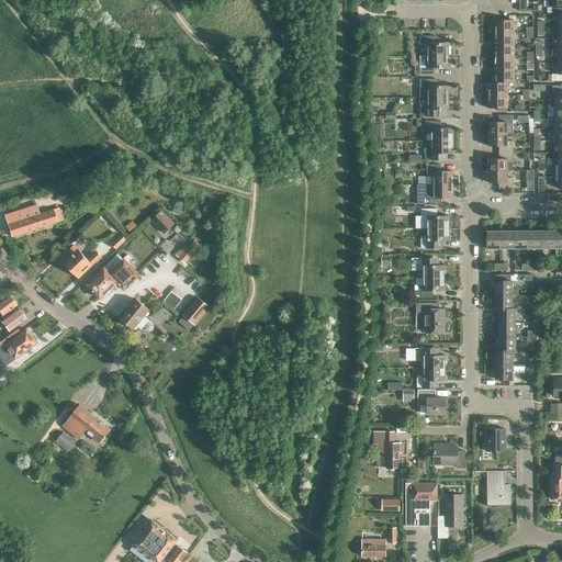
[(561,14),(561,0),(548,0),(548,8),(551,8),(551,14),(559,14),(561,14)]
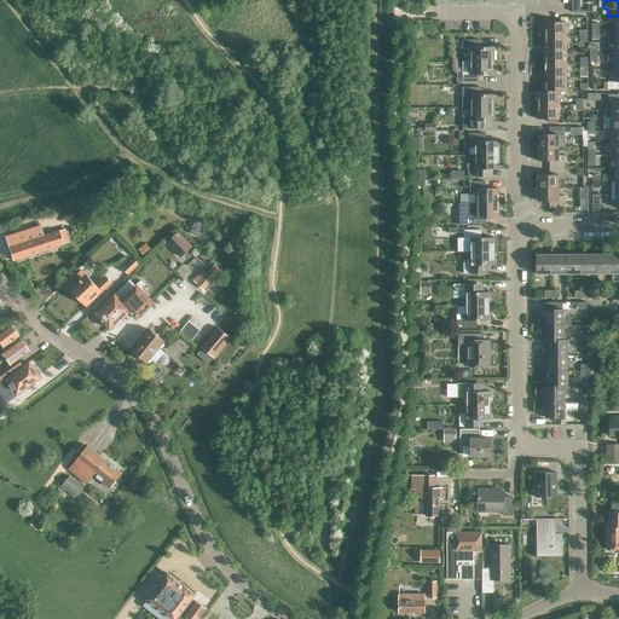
[(545,36),(566,36),(566,22),(545,22),(545,36)]
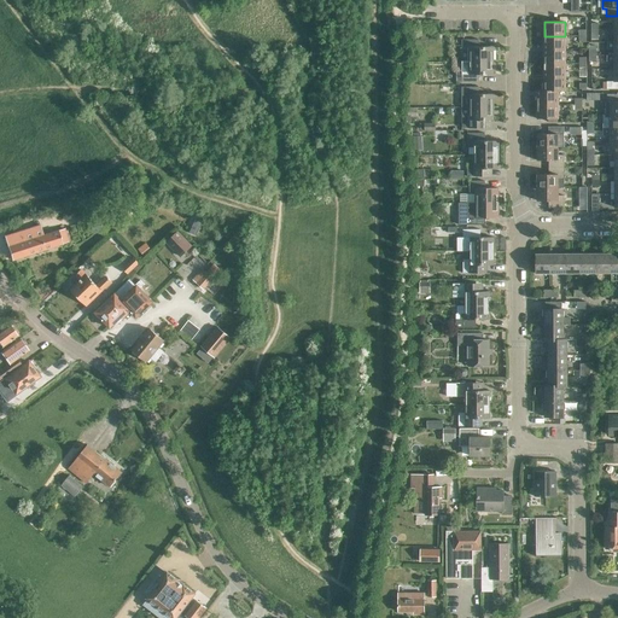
[(617,41),(617,28),(614,29),(607,29),(608,35),(614,35),(614,42),(617,41)]
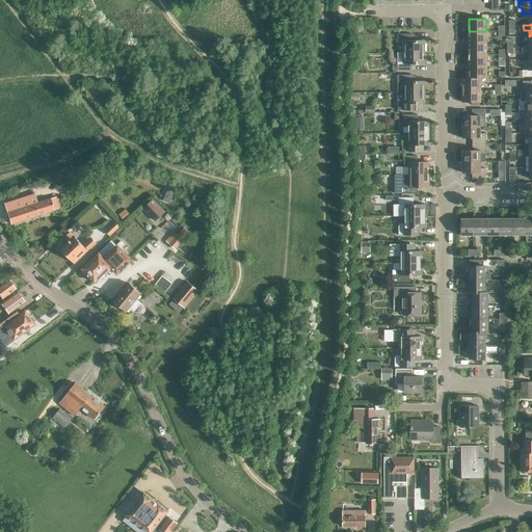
[(469,43),(486,43),(486,31),(469,31),(469,43)]
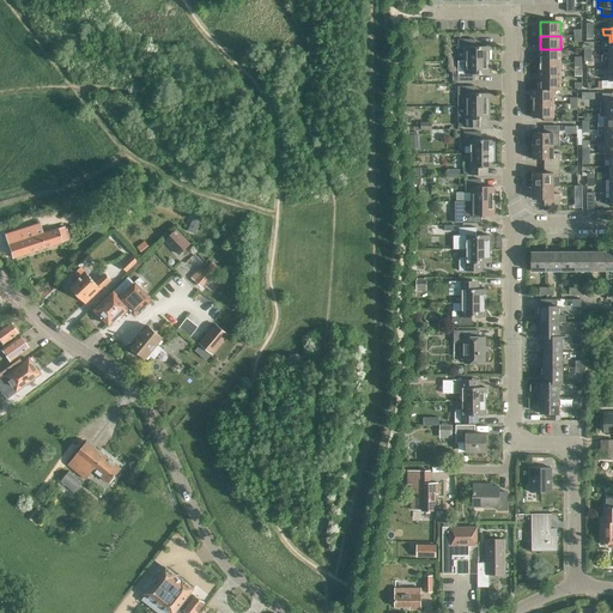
[(465,61),(490,61),(490,47),(474,47),(474,40),(457,40),(457,47),(465,47),(465,61)]
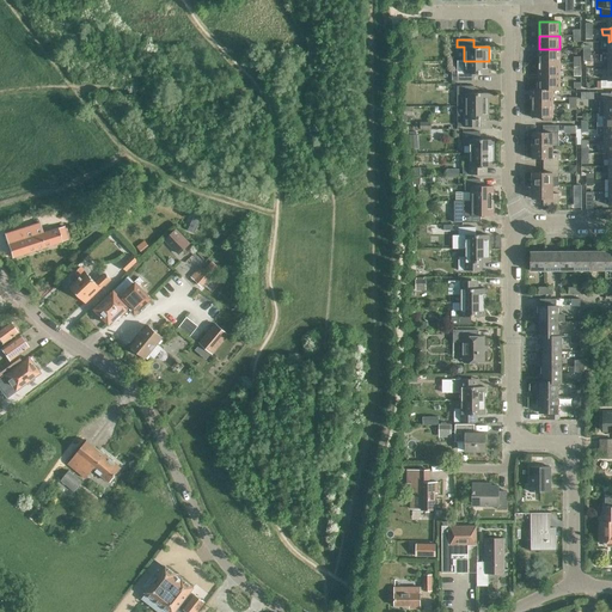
[(611,41),(609,42),(600,42),(600,49),(609,49),(609,55),(611,54),(611,41)]
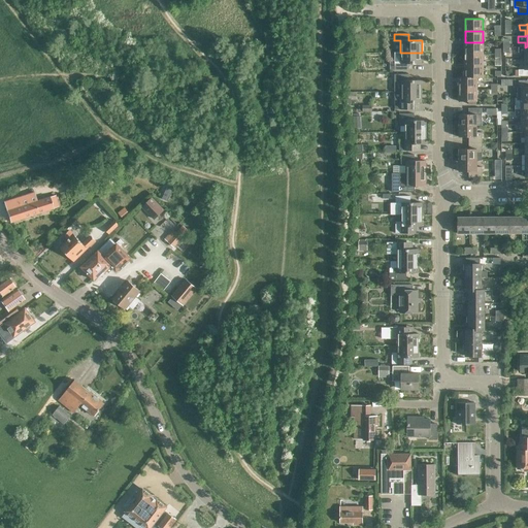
[(483,42),(465,42),(465,55),(483,55),(483,42)]
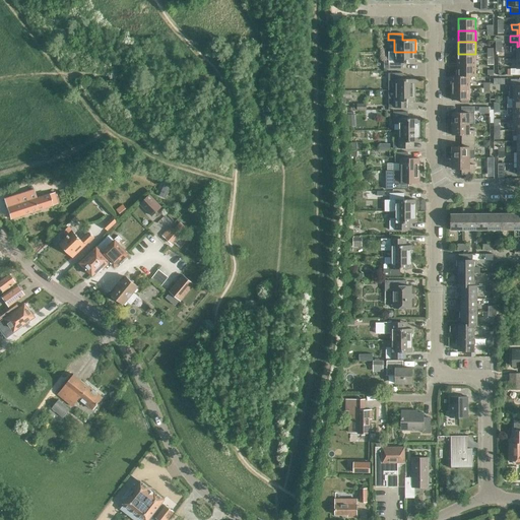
[(517,58),(519,57),(519,46),(517,47),(511,47),(511,52),(517,52),(517,58)]
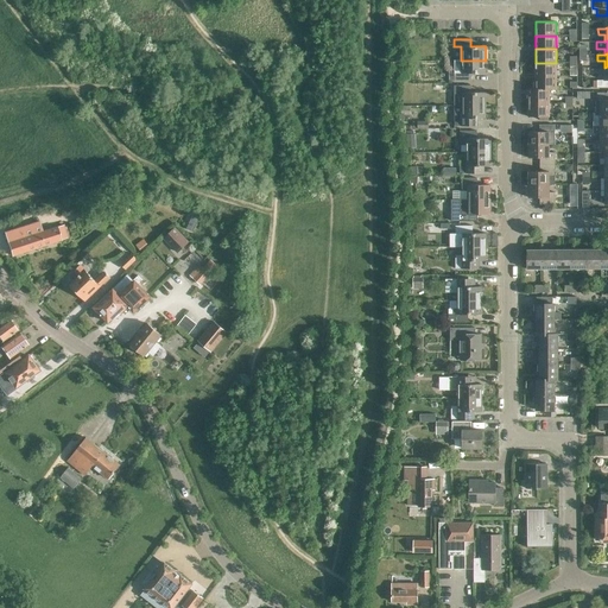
[(486,61),(461,61),(461,68),(454,68),(454,81),(470,81),(470,74),(486,74),(486,61)]
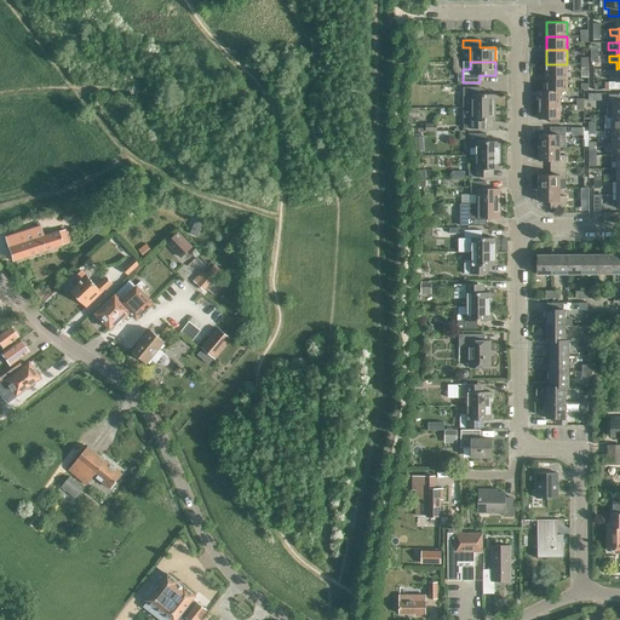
[(567,64),(546,64),(546,78),(567,78),(567,64)]
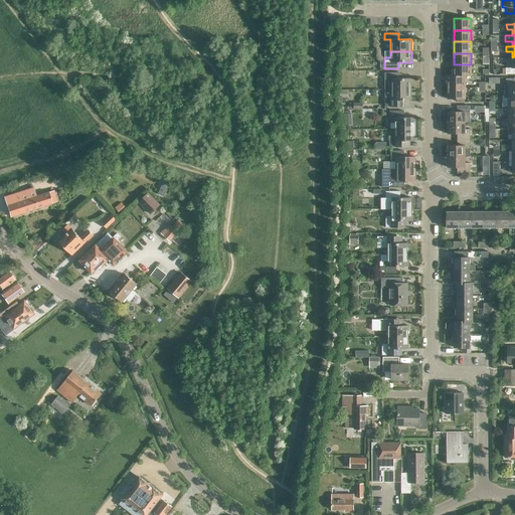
[(514,56),(512,57),(512,68),(506,68),(506,74),(514,73),(514,56)]
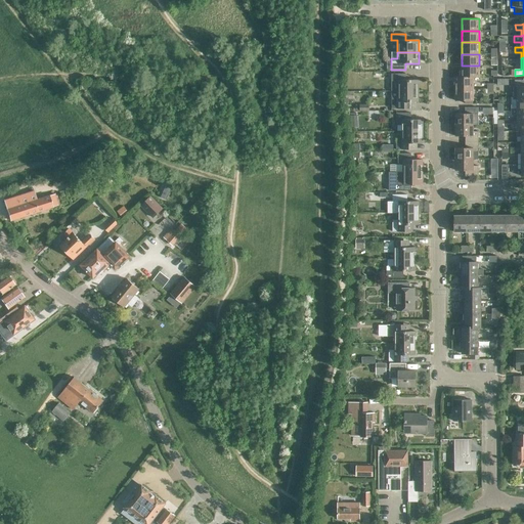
[(479,66),(462,66),(462,77),(473,77),(473,78),(479,78),(479,66)]
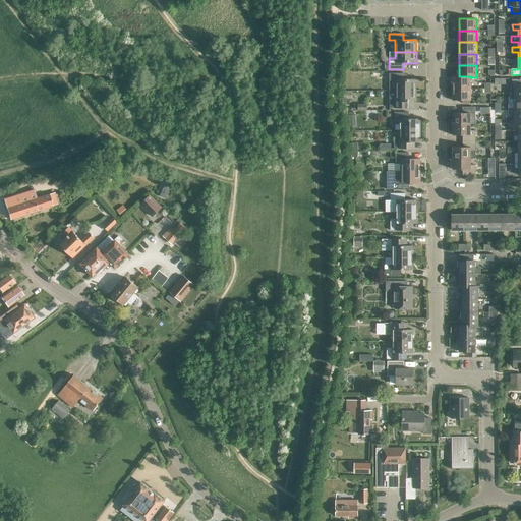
[(395,92),(416,91),(416,80),(403,80),(403,73),(389,73),(390,80),(395,79),(395,92)]
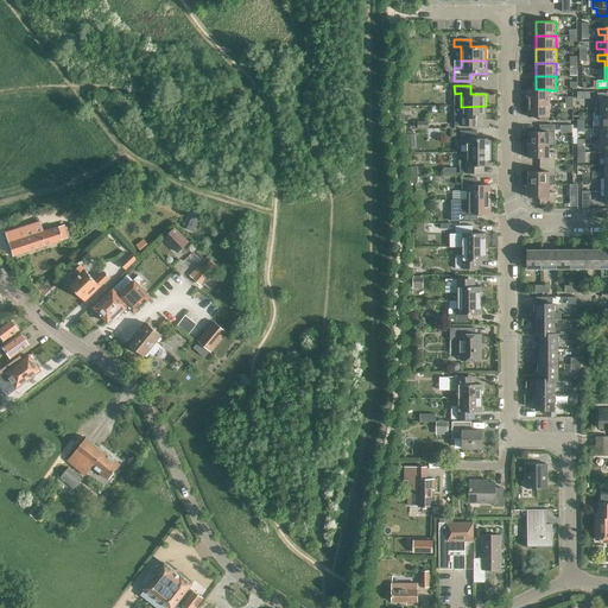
[(549,103),(549,90),(549,89),(536,89),(529,89),(529,103),(549,103)]
